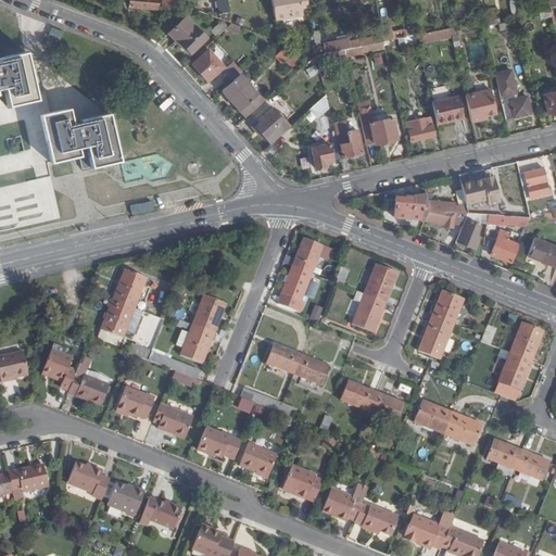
[(131,0),(130,8),(158,10),(158,0),(131,0)]
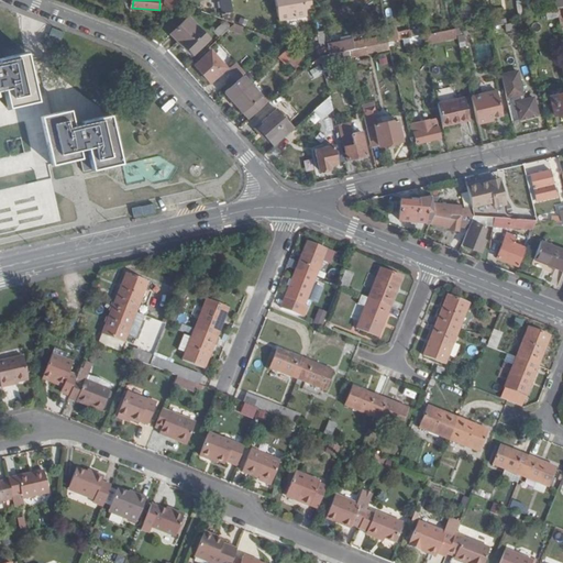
[(166,0),(165,11),(170,12),(177,1),(176,0),(166,0)]
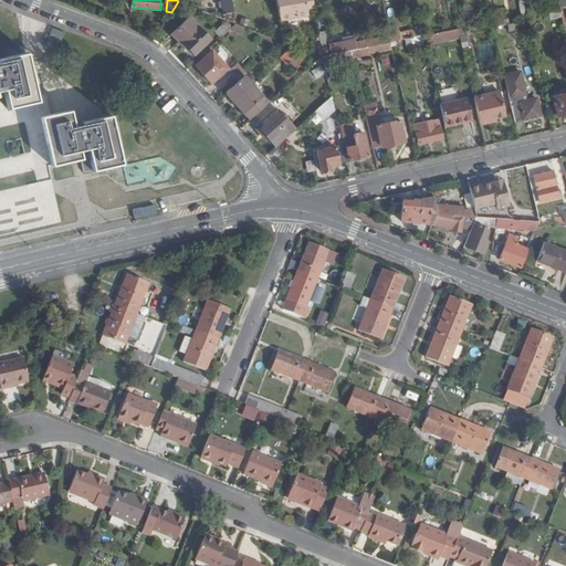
[(224,20),(234,23),(231,0),(220,0),(221,2),(218,2),(219,7),(223,7),(224,20)]
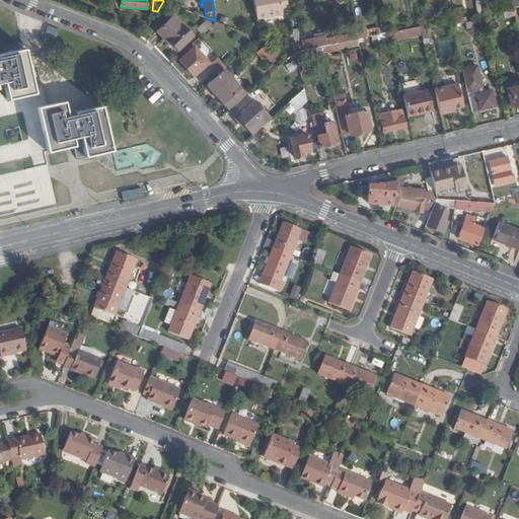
[(266,0),(254,2),(256,17),(289,12),(286,0),(266,0)]
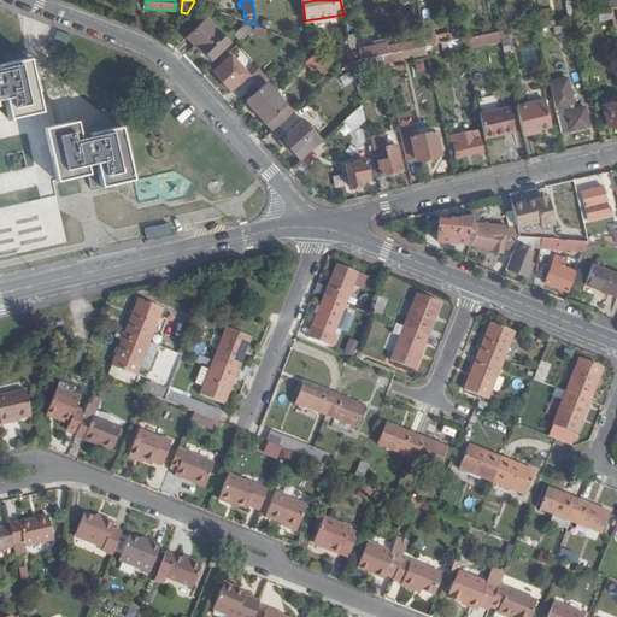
[(504,0),(493,0),(497,16),(506,15),(504,0)]
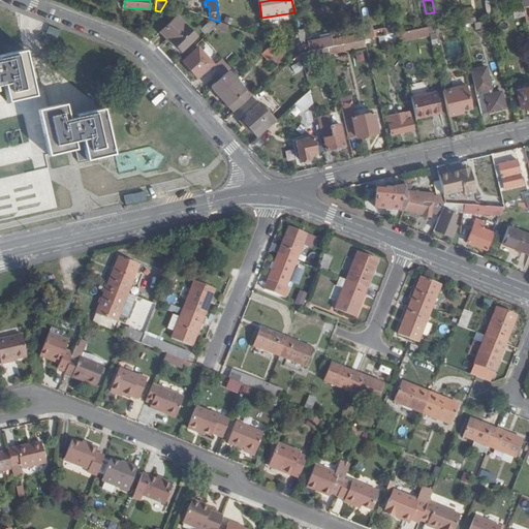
[(441,0),(443,9),(455,8),(453,0),(441,0)]
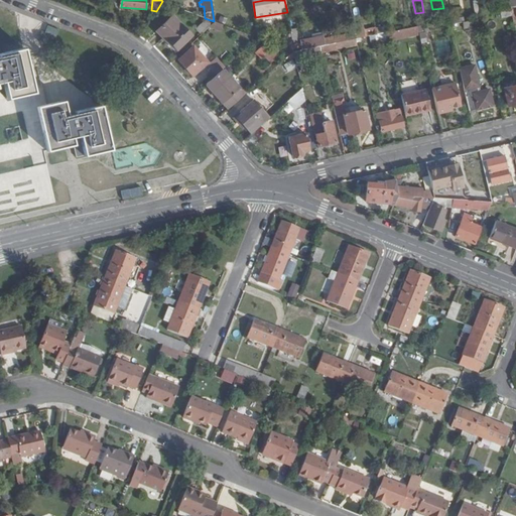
[(511,7),(501,9),(502,17),(512,15),(512,13),(511,7)]
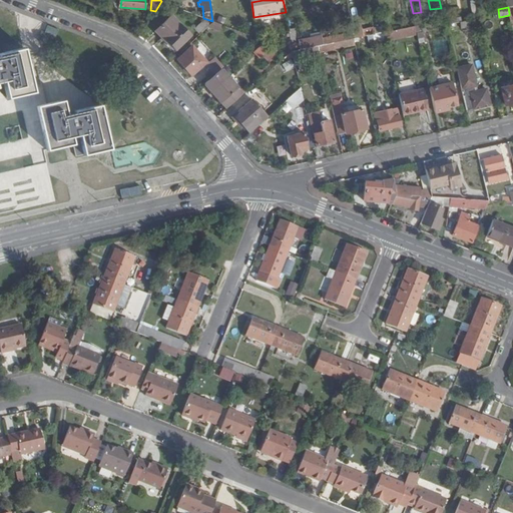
[(175,50),(189,37),(172,18),(156,32),(162,38),(164,38),(175,50)]
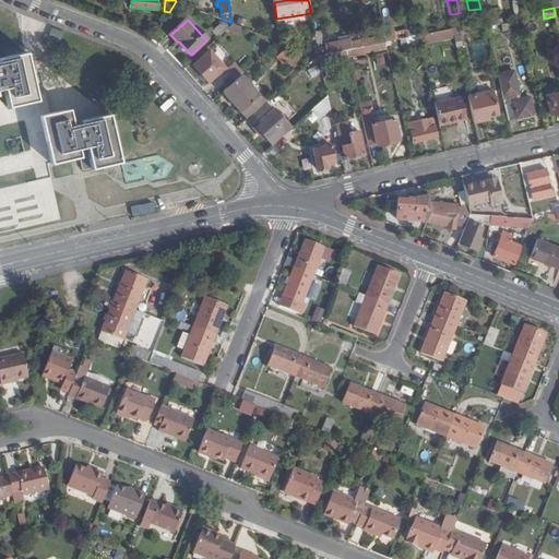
[(225,27),(222,23),(212,32),(215,36),(225,27)]
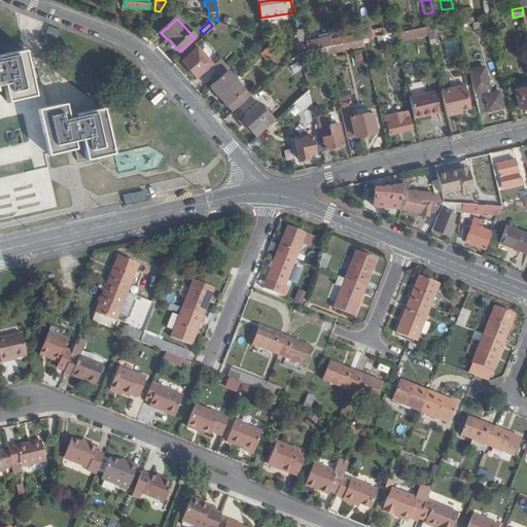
[(219,22),(215,27),(225,31),(227,25),(219,22)]
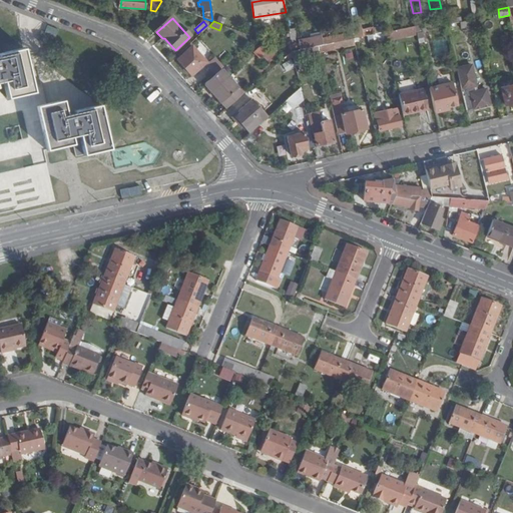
[(352,23),(354,32),(362,30),(360,22),(352,23)]
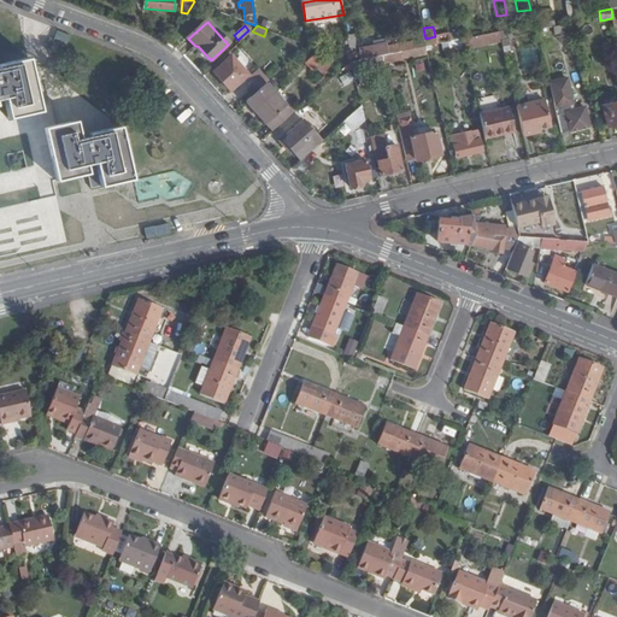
[(499,31),(468,39),(470,50),(501,43),(499,31)]
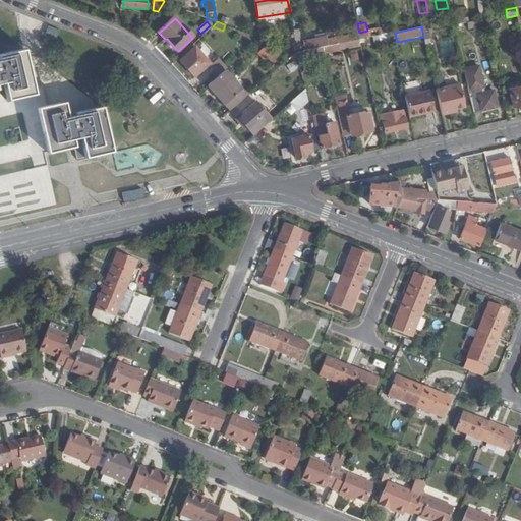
[(294,33),(296,44),(301,43),(299,29),(293,30),(294,33)]
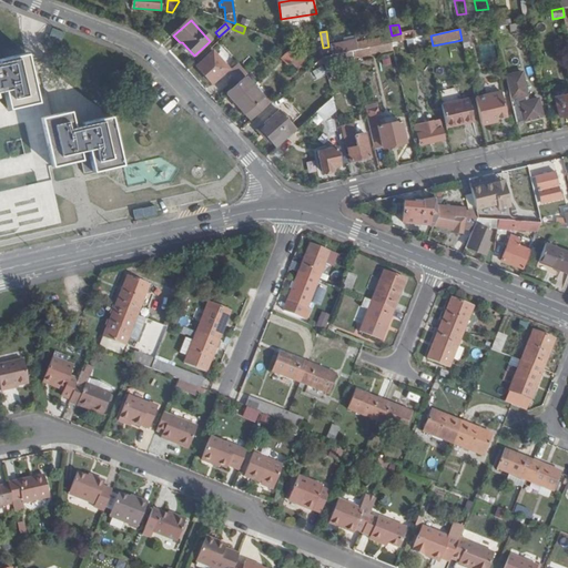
[(392,36),(393,41),(415,38),(414,32),(401,33),(392,36)]
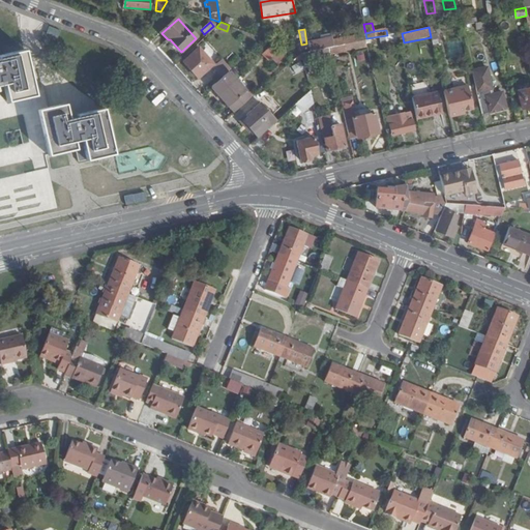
[(296,50),(302,52),(301,45),(299,33),(292,34),(295,50),(296,50)]
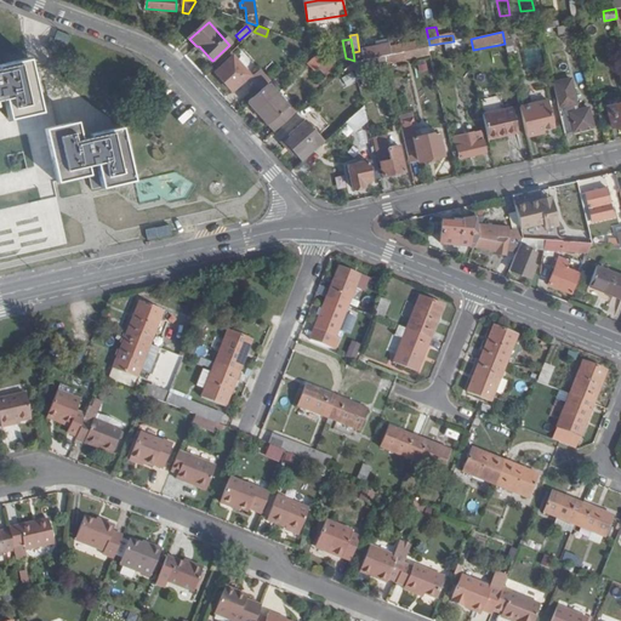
[(391,52),(429,45),(428,39),(389,46),(391,52)]
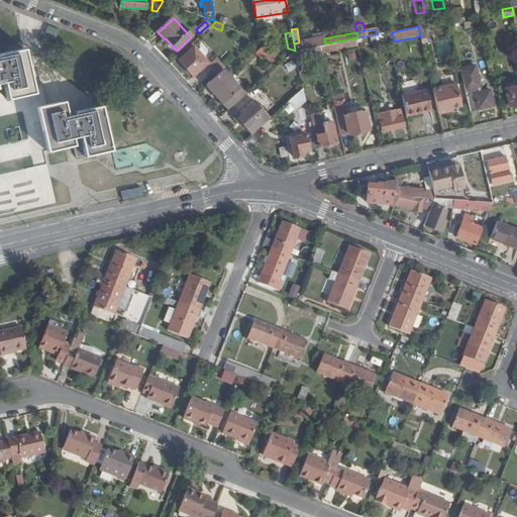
[(295,50),(311,47),(321,45),(325,43),(324,38),(324,35),(301,40),(301,42),(299,42),(294,43),(295,50)]
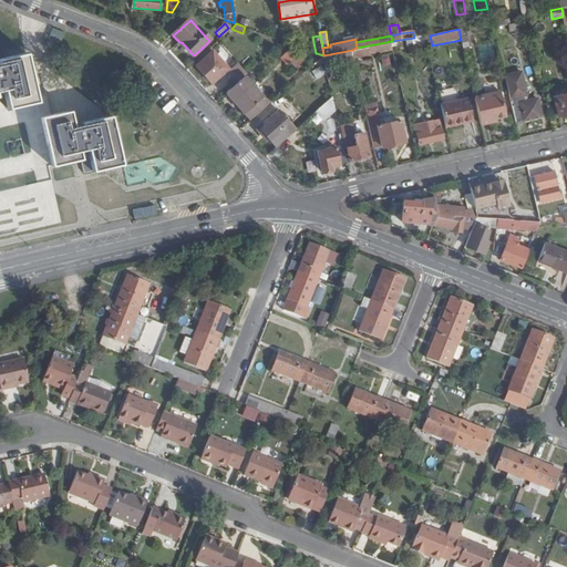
[(353,57),(393,49),(392,41),(357,48),(352,50),(353,57)]
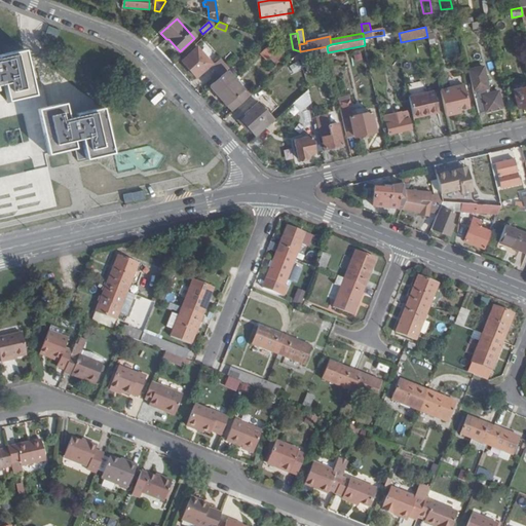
[(269,45),(264,50),(269,58),(274,62),(284,52),(277,47),(269,45)]
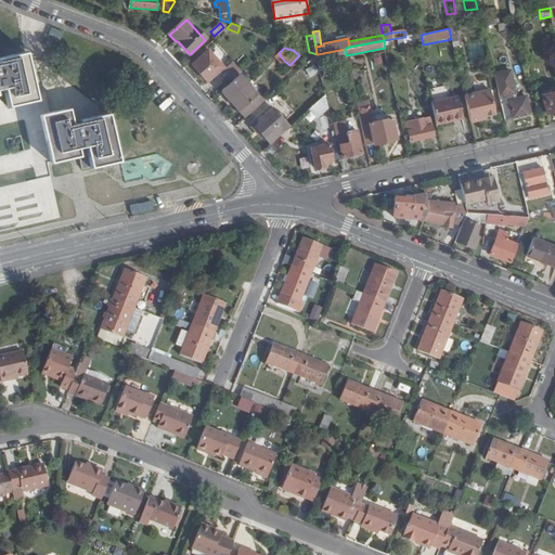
[(223,66),(208,49),(192,64),(208,80),(223,66)]
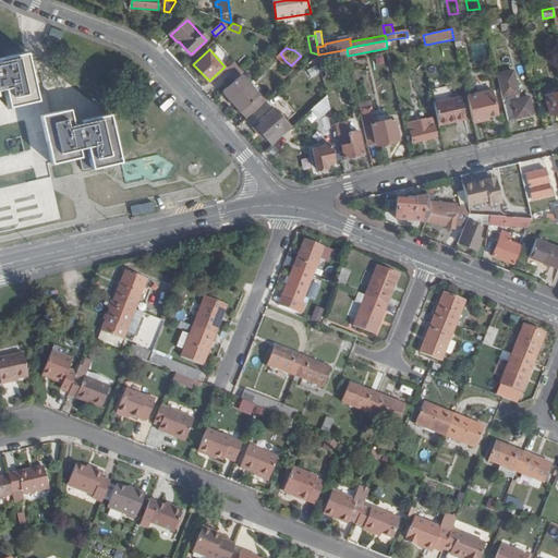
[(318,55),(320,62),(337,59),(336,51),(318,55)]
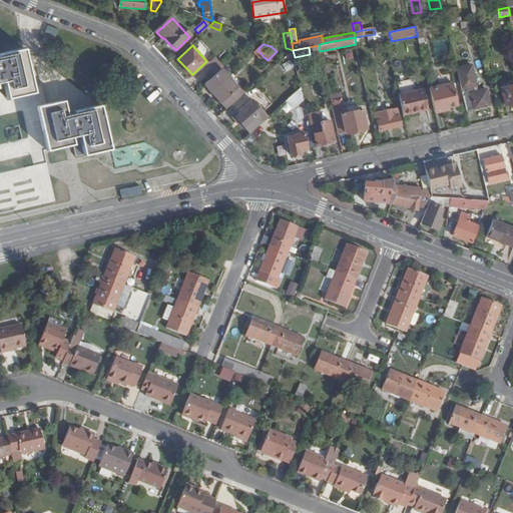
[(284,59),(293,50),(287,48),(280,55),(284,59)]
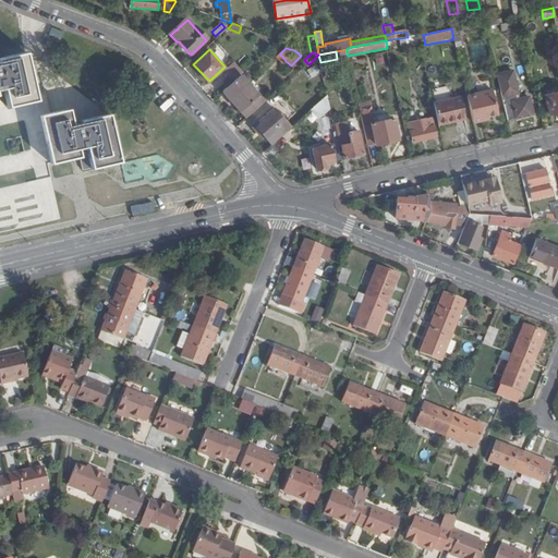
[(7,106),(35,99),(24,53),(0,58),(0,87),(2,87),(7,106)]
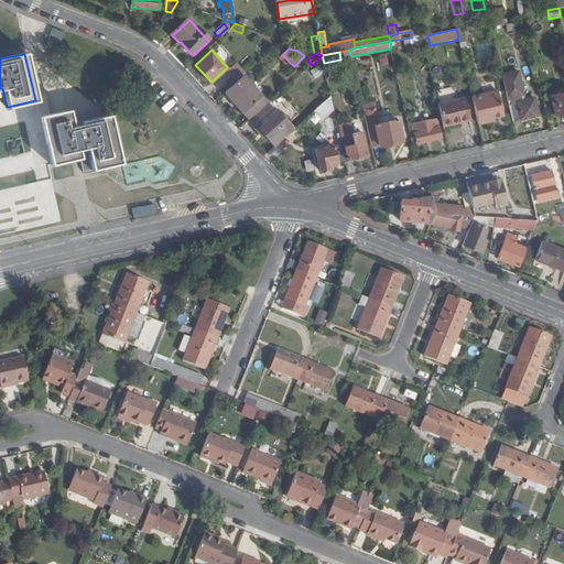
[(320,66),(311,72),(314,78),(324,73),(320,66)]
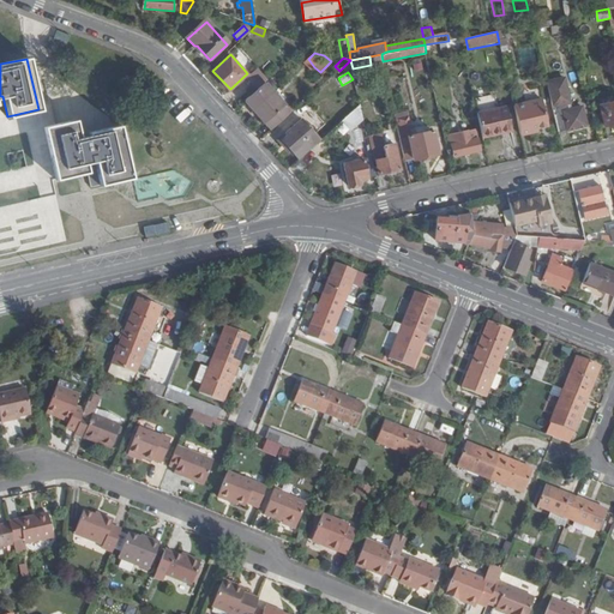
[(565,78),(547,82),(559,132),(587,126),(583,107),(570,109),(569,104),(571,104),(565,78)]
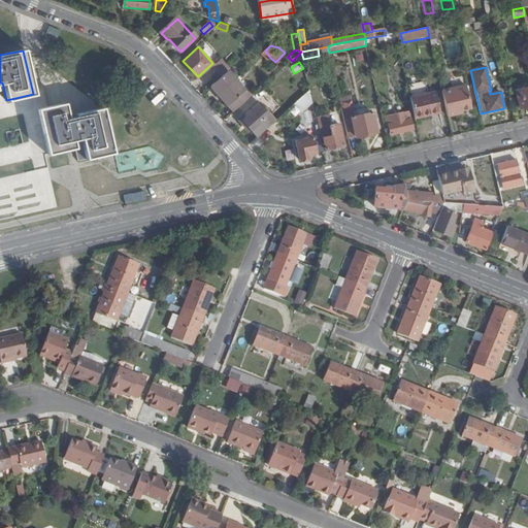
[(212,87),(234,112),(252,97),(229,70),(212,87)]
